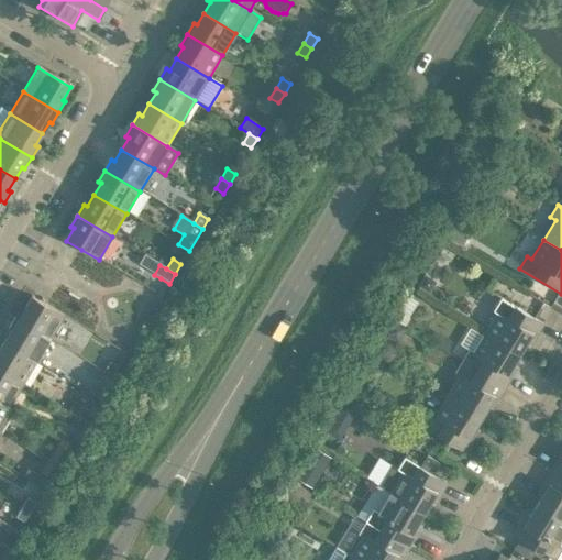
[(425,277),(418,288),(429,295),(436,284),(425,277)]
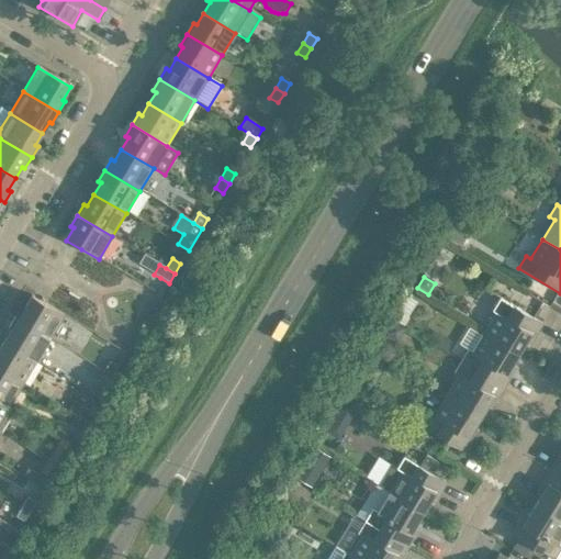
[(32,297),(24,310),(21,308),(14,319),(49,341),(64,316),(47,306),(32,297)]
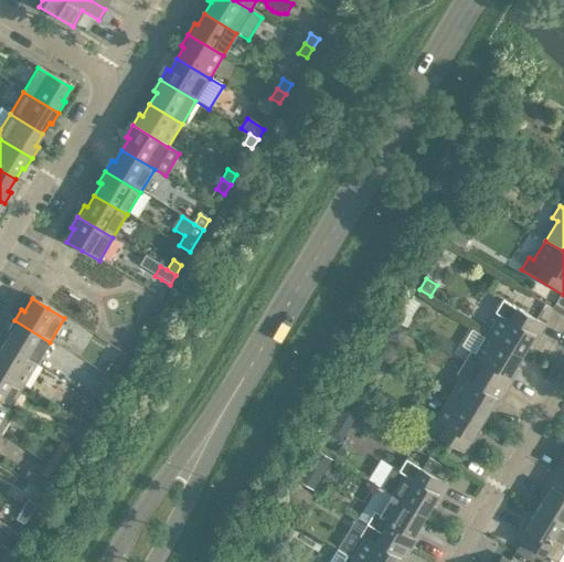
[(545,327),(502,301),(495,314),(499,317),(487,337),(521,357),(531,341),(535,343),(545,327)]
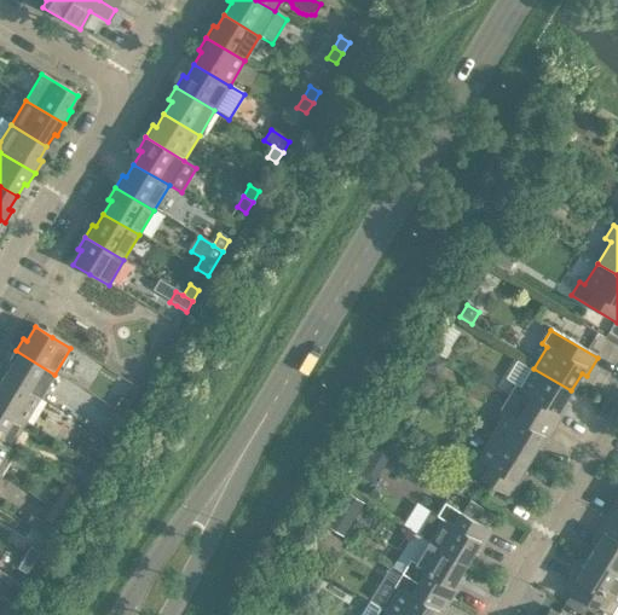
[(445,361),(450,352),(438,344),(433,353),(445,361)]
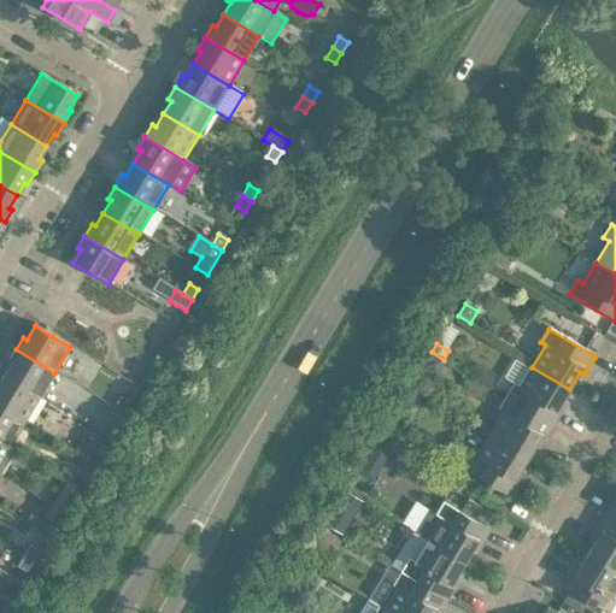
[(7,363),(11,365),(4,376),(40,398),(54,373),(16,349),(7,363)]
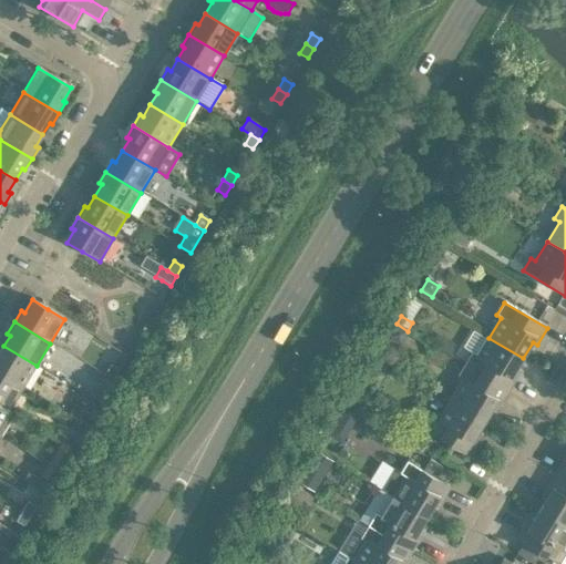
[(395,326),(388,339),(401,347),(409,332),(395,326)]
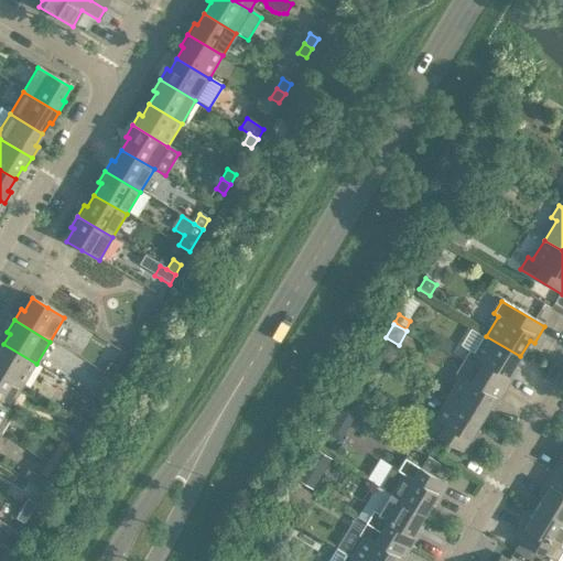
[(474,356),(469,353),(463,365),(506,391),(515,376),(510,373),(520,356),(486,336),(474,356)]
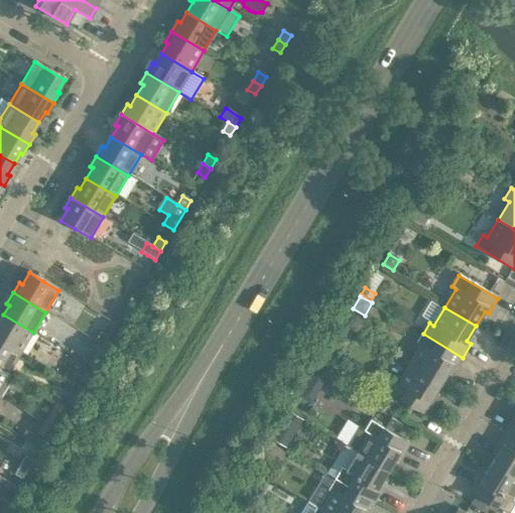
[(0,341),(20,354),(33,333),(3,314),(0,319),(0,341)]
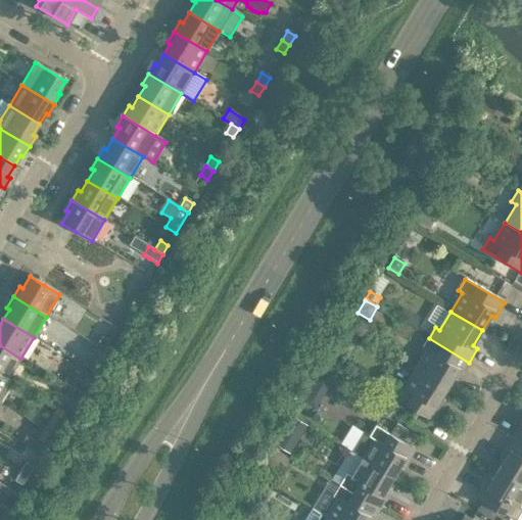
[(109,342),(101,337),(96,346),(104,351),(109,342)]
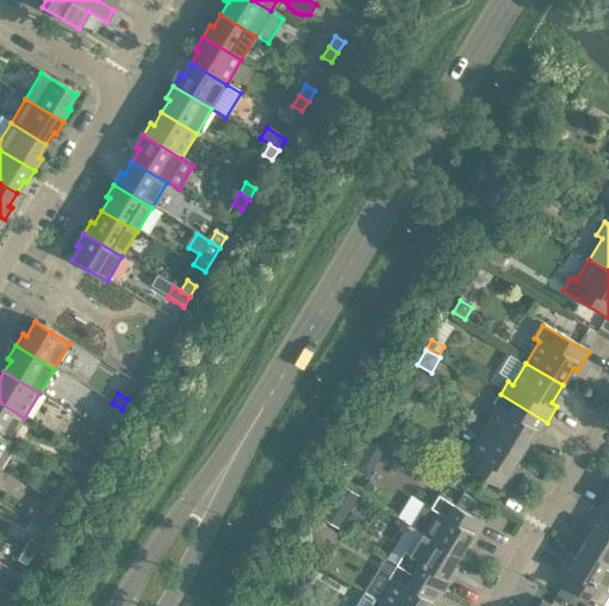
[(492,407),(497,410),(484,431),(521,454),(532,436),(536,439),(547,423),(501,394),(492,407)]
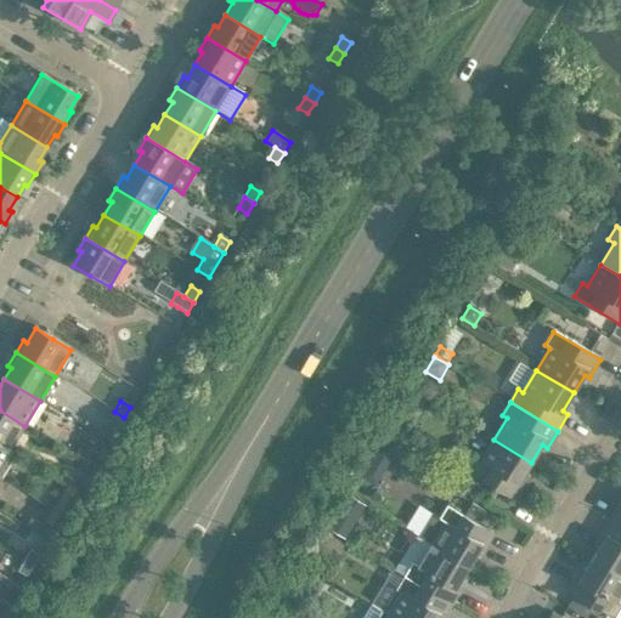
[(0,444),(10,451),(24,426),(0,410),(0,444)]
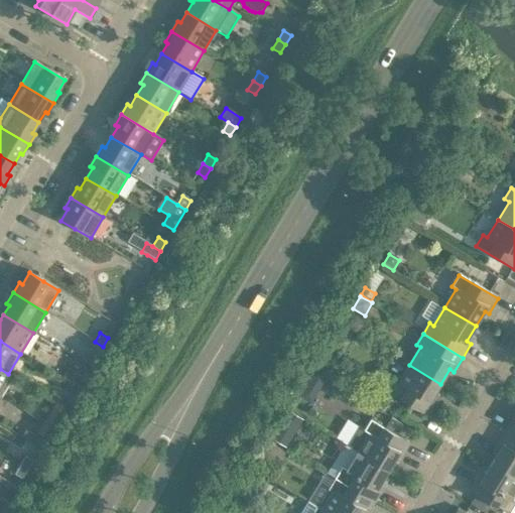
[(89,351),(97,356),(103,347),(95,342),(89,351)]
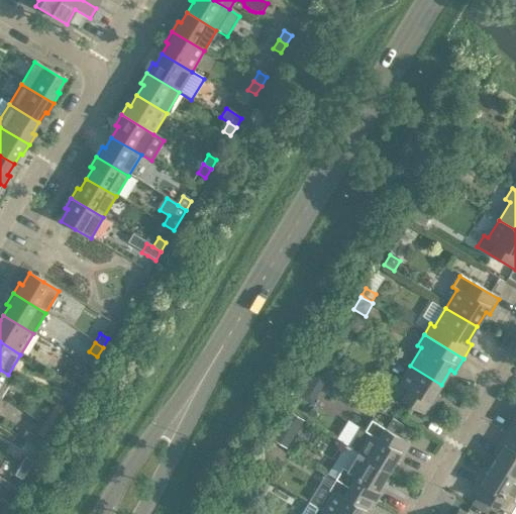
[(328,356),(320,370),(329,376),(337,362),(328,356)]
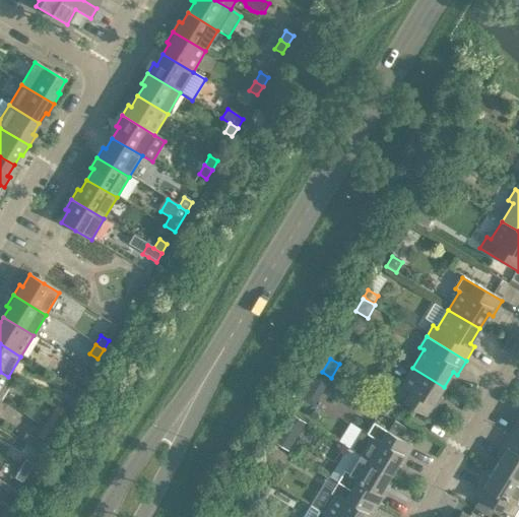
[(401,386),(397,384),(390,395),(430,419),(439,404),(435,402),(444,387),(412,368),(401,386)]
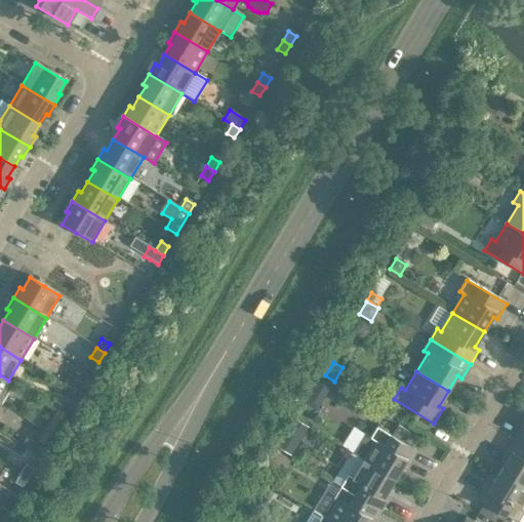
[(0,404),(1,405),(13,384),(8,380),(0,375),(0,404)]
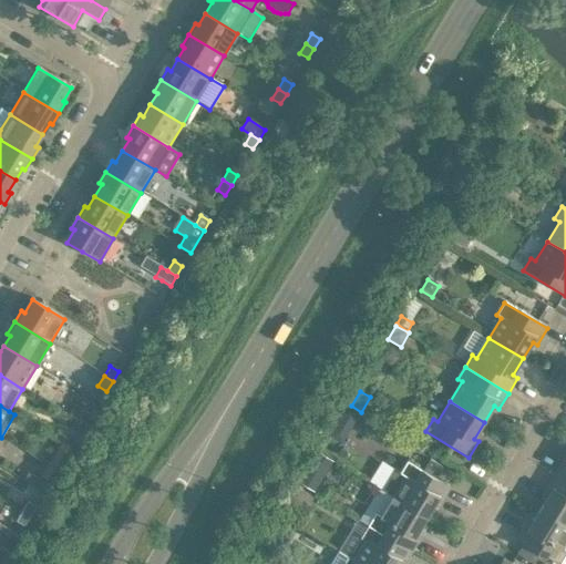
[(68,416),(76,421),(85,427),(91,417),(73,407),(68,416)]
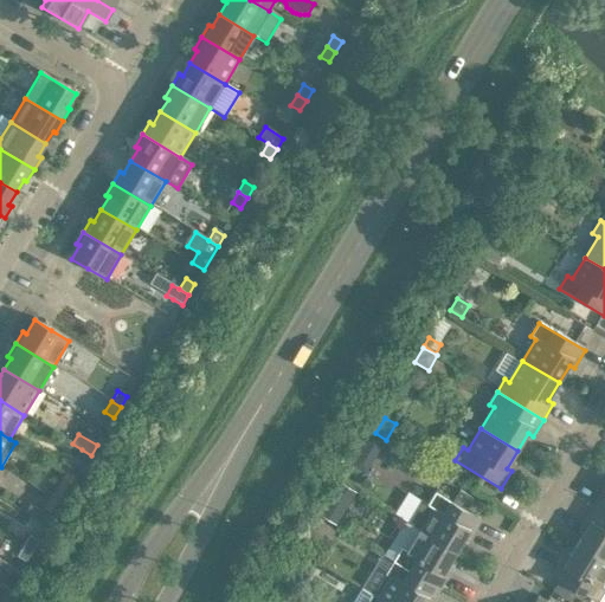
[(75,460),(84,466),(91,455),(82,450),(75,460)]
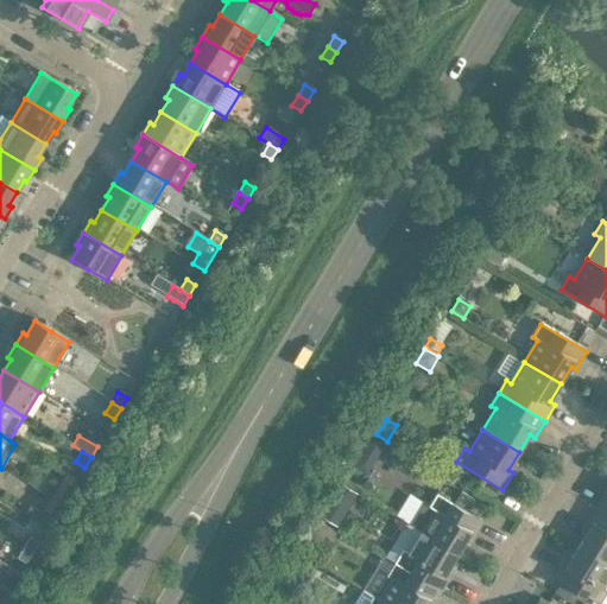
[(77,487),(65,478),(52,500),(64,507),(77,487)]
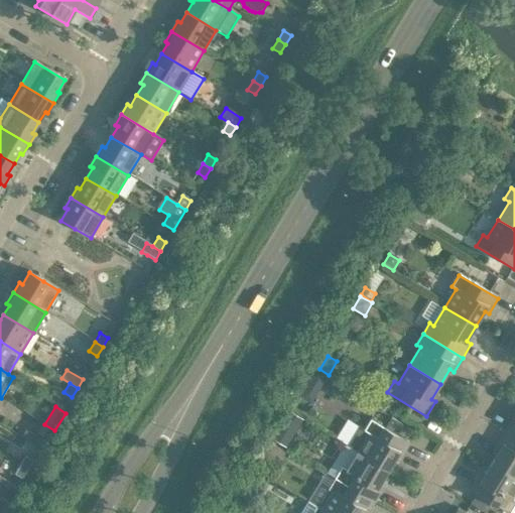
[(514,419),(513,419),(505,433),(514,438),(514,419)]
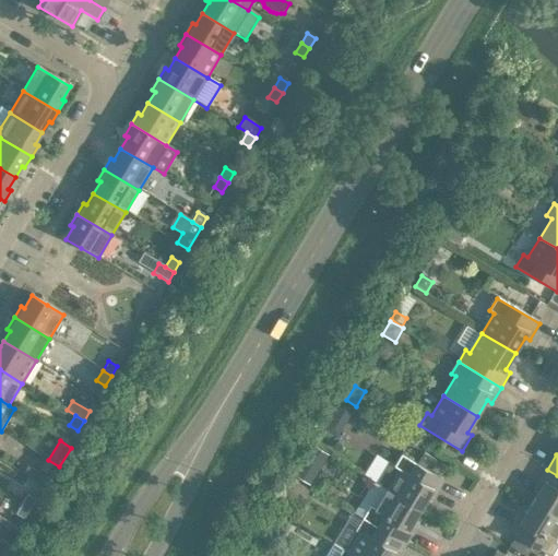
[(393,469),(387,464),(375,484),(387,491),(419,511),(429,495),(434,498),(443,482),(429,474),(435,464),(423,457),(417,466),(401,457),(393,469)]
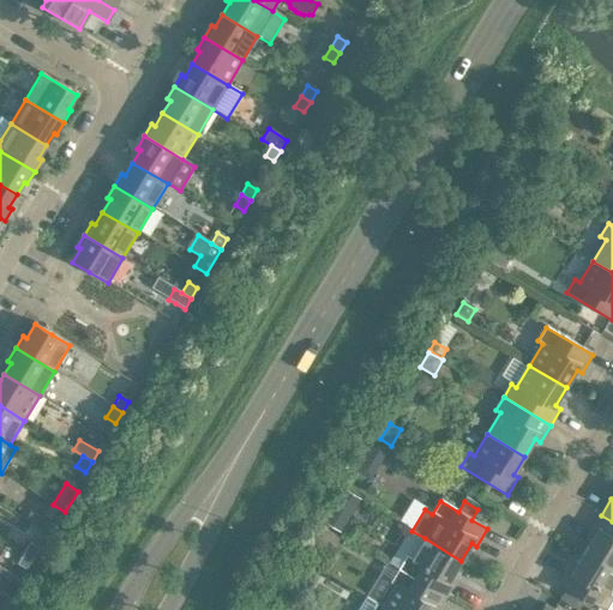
[(46,517),(59,524),(65,512),(53,505),(46,517)]
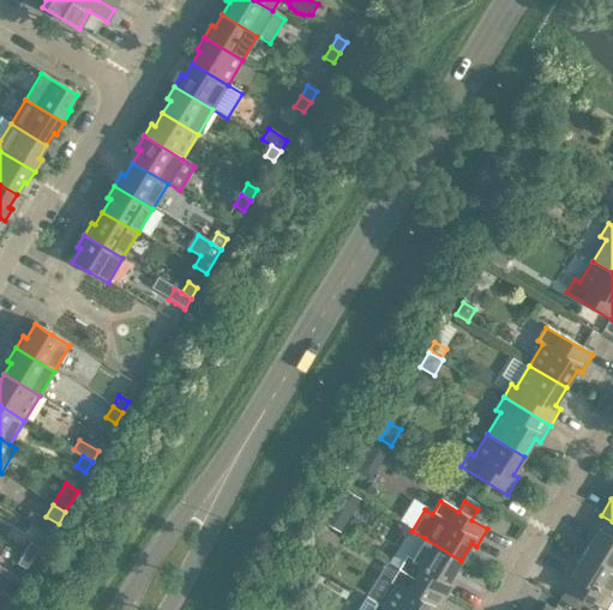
[(334,507),(323,524),(340,535),(350,518),(334,507)]
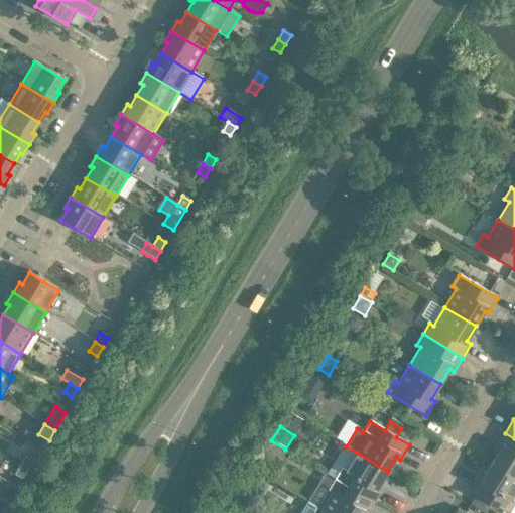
[(28,433),(24,440),(45,454),(49,446),(28,433)]
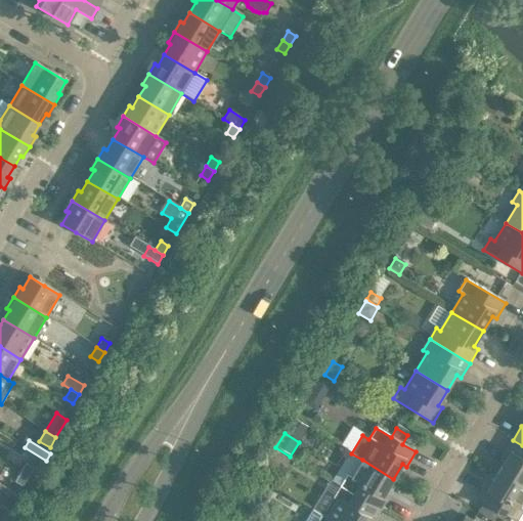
[(504,454),(508,457),(498,472),(522,486),(522,445),(513,440),(504,454)]
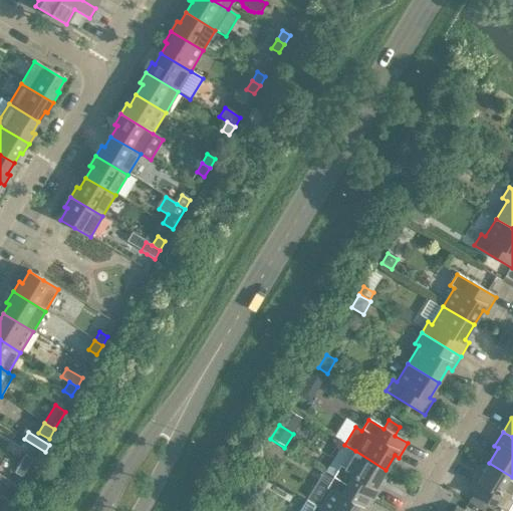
[(270,446),(261,461),(275,469),(284,454),(270,446)]
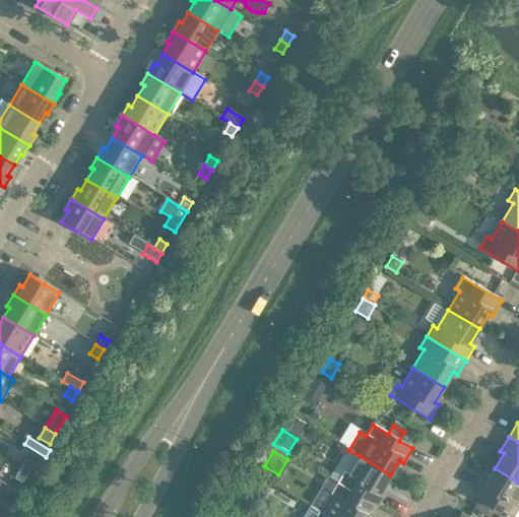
[(381,491),(390,475),(360,456),(348,474),(344,472),(337,483),(341,486),(377,507),(386,493),(381,491)]
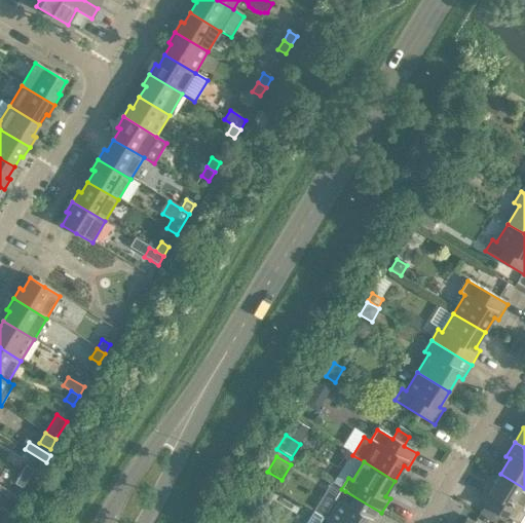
[(33,472),(25,467),(20,475),(28,480),(33,472)]
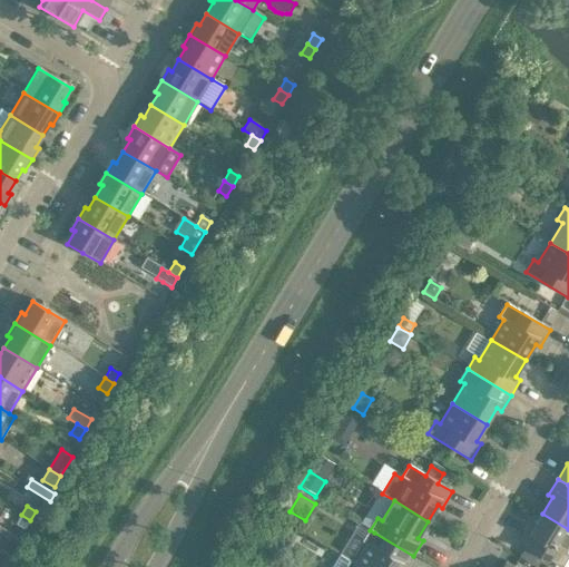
[(542,557),(557,566),(563,566),(568,557),(568,556),(565,554),(568,547),(568,529),(542,514),(532,530),(528,527),(518,544),(525,547),(518,559),(529,566),(537,566),(542,557)]
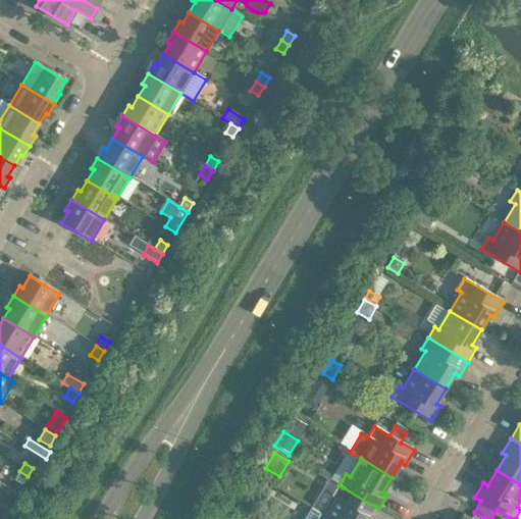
[(13,481),(22,486),(28,476),(19,471),(13,481)]
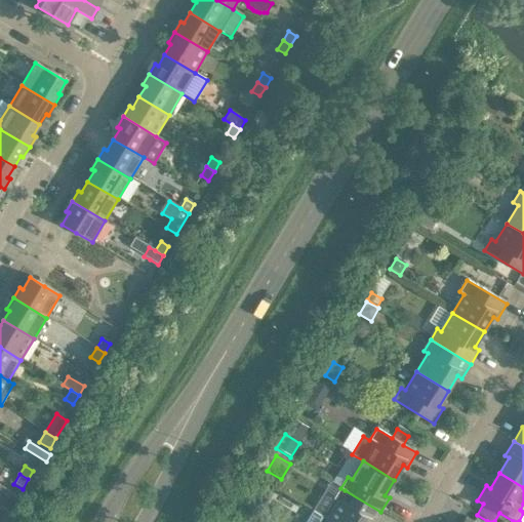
[(327,520),(329,521),(374,521),(380,512),(345,490),(340,488),(333,499),(338,502),(327,520)]
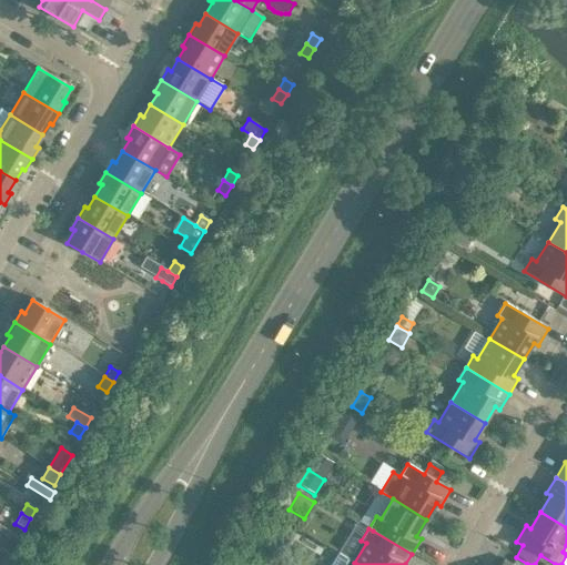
[(264,555),(259,564),(275,564),(276,562),(264,555)]
